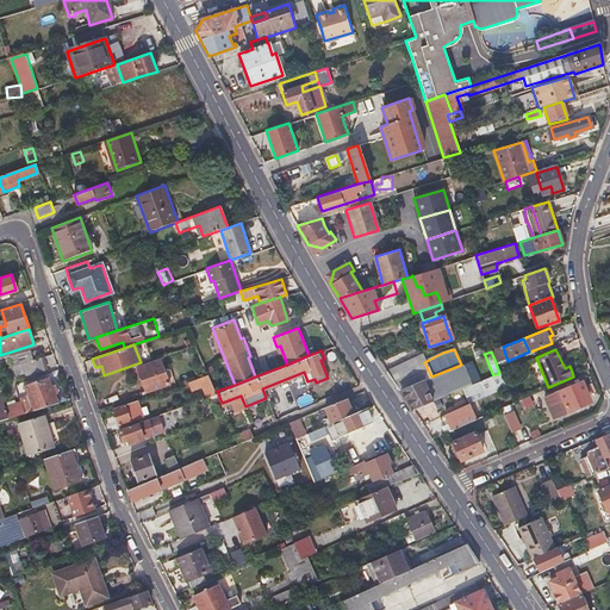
[(485,355),(461,365),(471,385),(477,383),(493,375),(489,365),(485,355)]
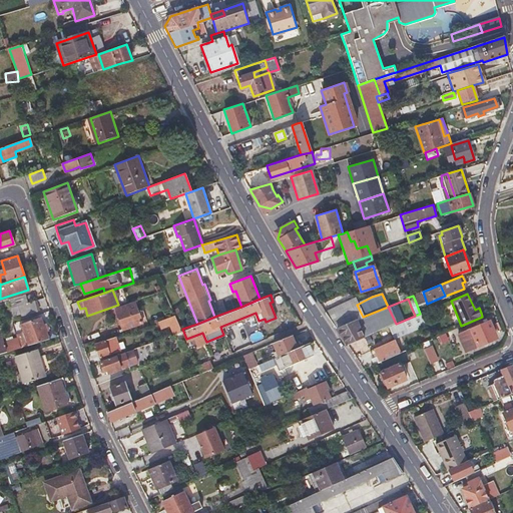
[(11,316),(16,314),(20,313),(21,315),(36,311),(32,300),(9,307),(11,316)]
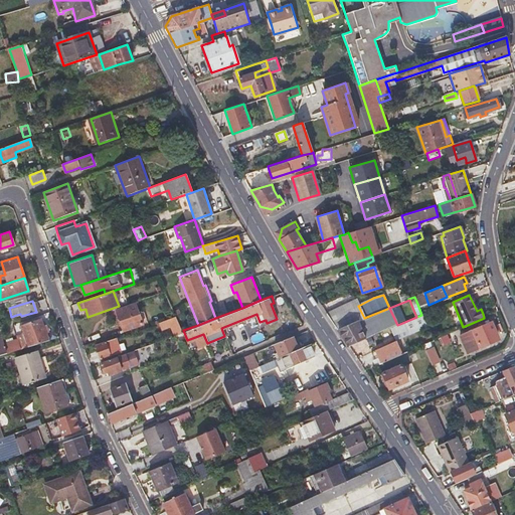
[(327,314),(348,346),(384,331),(389,329),(397,325),(389,308),(364,318),(358,306),(356,302),(327,314)]
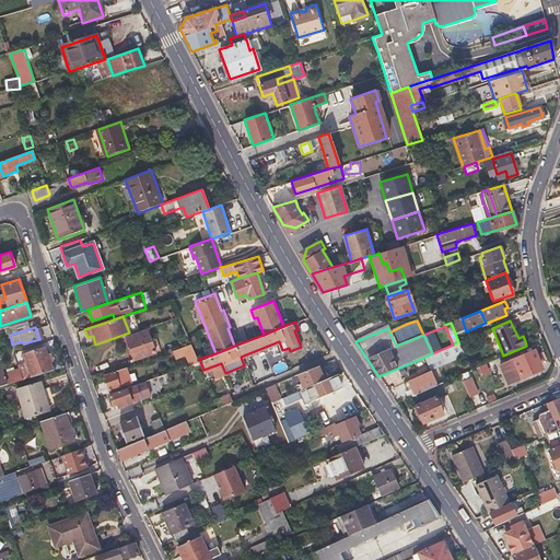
[(141,339),(140,336),(139,331),(125,337),(133,359),(154,351),(149,337),(141,339)]
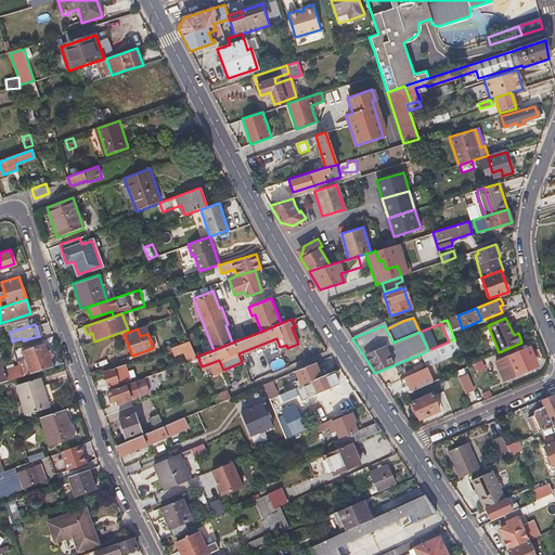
[(188,360),(195,357),(189,340),(188,338),(170,346),(171,349),(182,345),(188,360)]
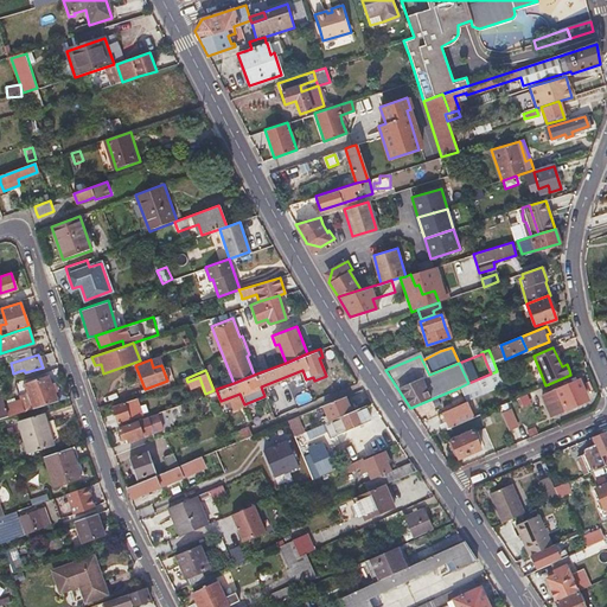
[(504,385),(500,378),(497,371),(491,374),(474,381),(468,383),(459,388),(466,402),(504,385)]
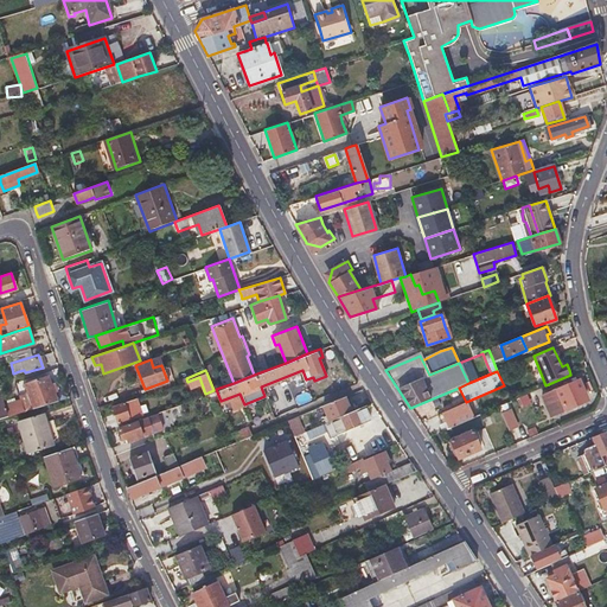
[(57,391),(55,387),(53,382),(50,383),(46,376),(25,383),(33,408),(56,401),(52,393),(57,391)]
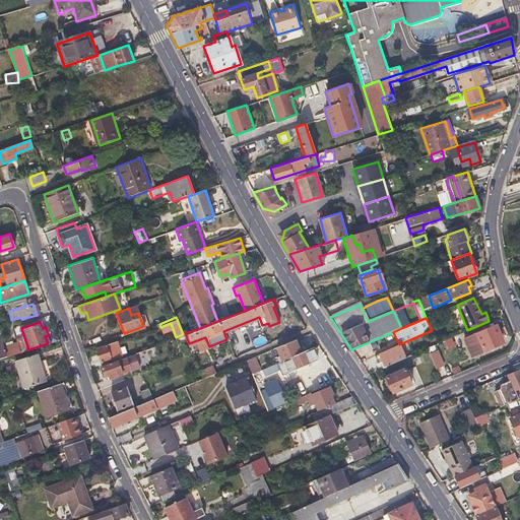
[(497,326),(493,327),(489,329),(489,327),(483,329),(484,331),(477,334),(484,351),(501,344),(497,335),(500,333),(497,326)]
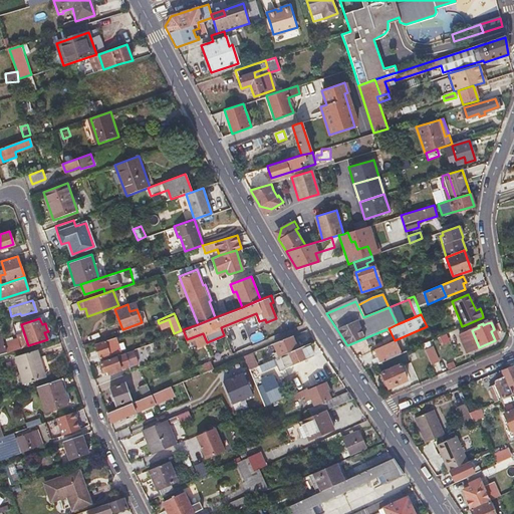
[(94,343),(97,351),(100,358),(120,351),(115,335),(94,343)]
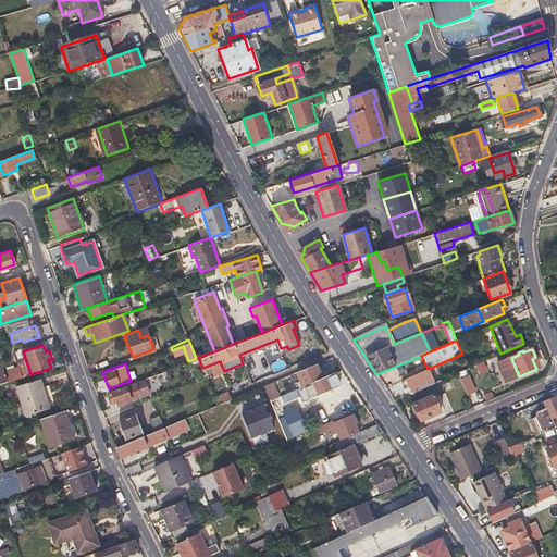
[(296,372),(302,386),(322,378),(317,363),(296,372)]
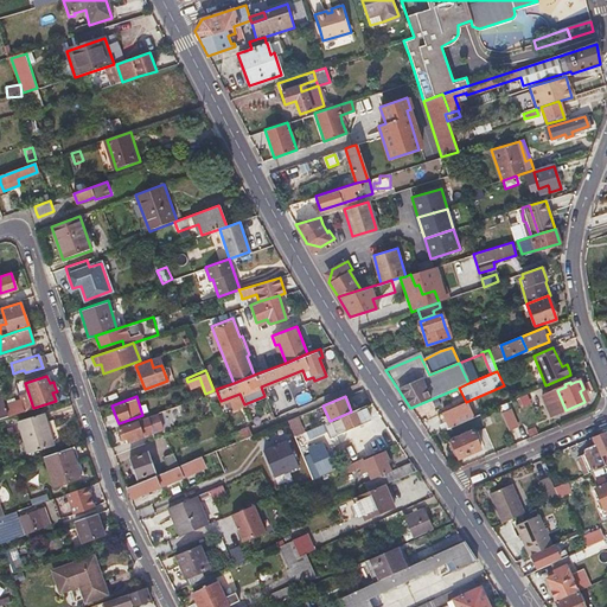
[(0,417),(23,411),(21,406),(19,400),(0,406),(0,417)]
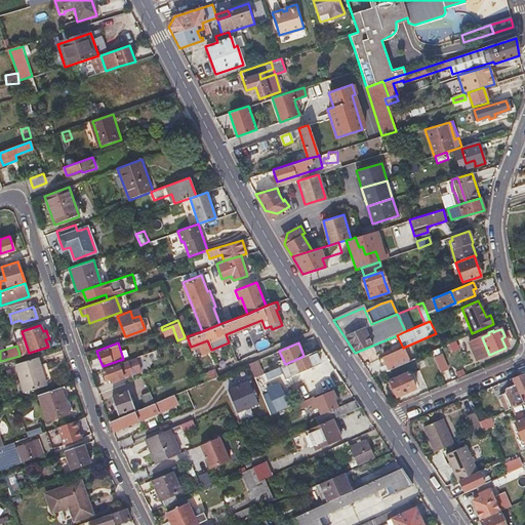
[(140,354),(143,357),(144,361),(158,355),(156,349),(140,354)]
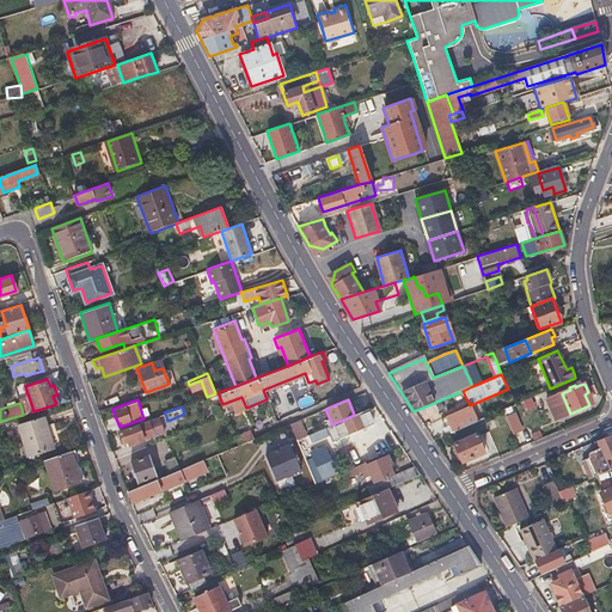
[(447,417),(448,422),(451,427),(473,416),(470,408),(447,417)]
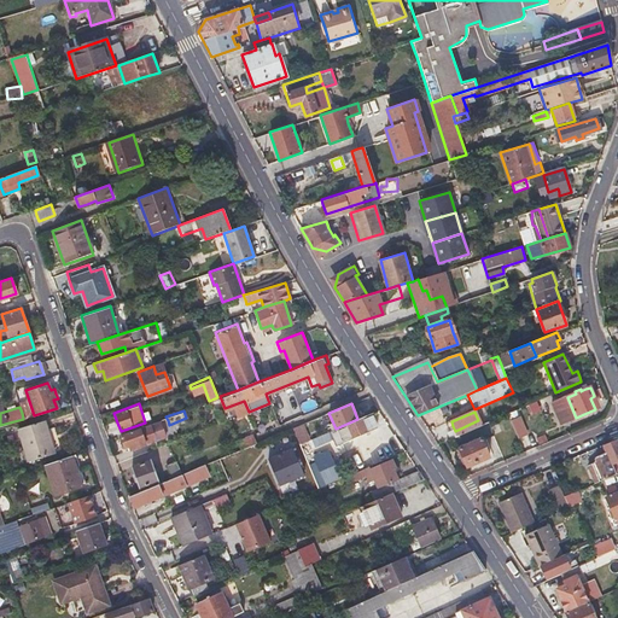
[(357,419),(336,429),(312,438),(314,447),(332,439),(334,447),(369,432),(378,427),(372,413),(357,419)]
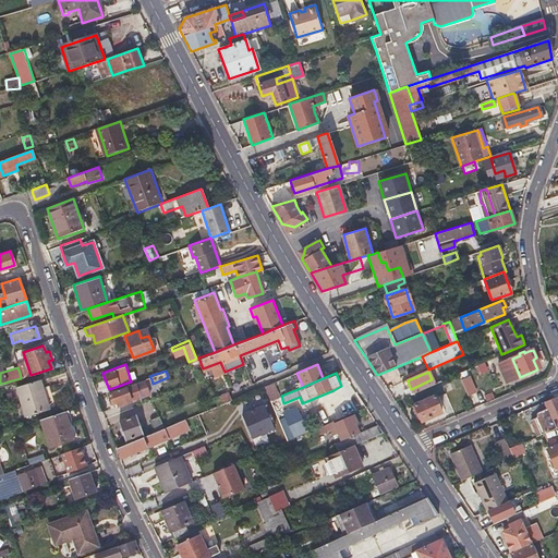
[(26,415),(37,412),(48,409),(38,379),(16,387),(20,396),(26,415)]
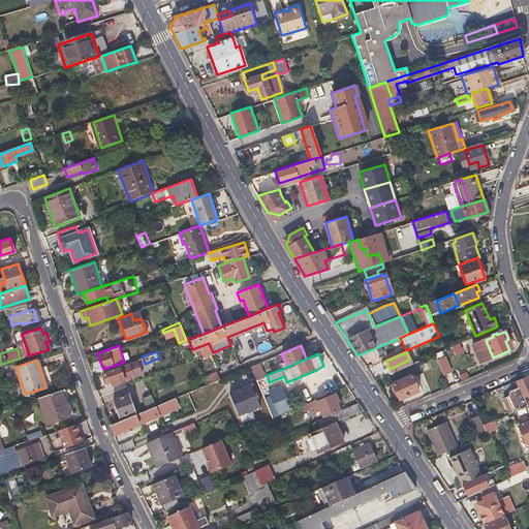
[(256,380),(259,378),(262,377),(256,364),(250,366),(256,380)]
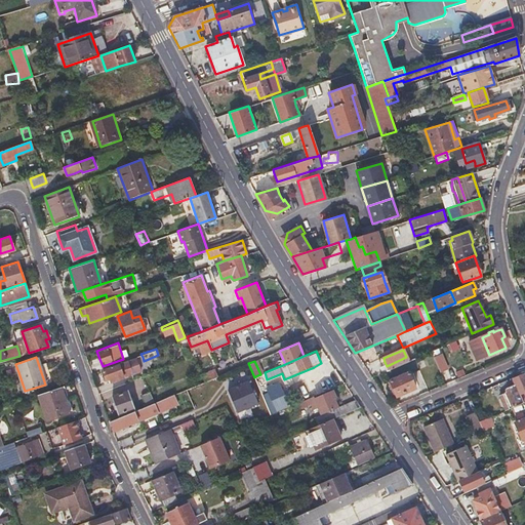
[(110,377),(111,381),(131,373),(127,362),(102,371),(105,378),(110,377)]
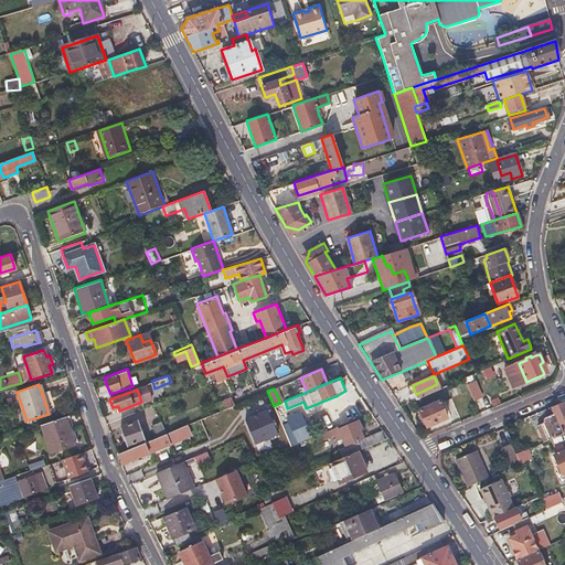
[(219,411),(234,405),(231,397),(216,404),(219,411)]
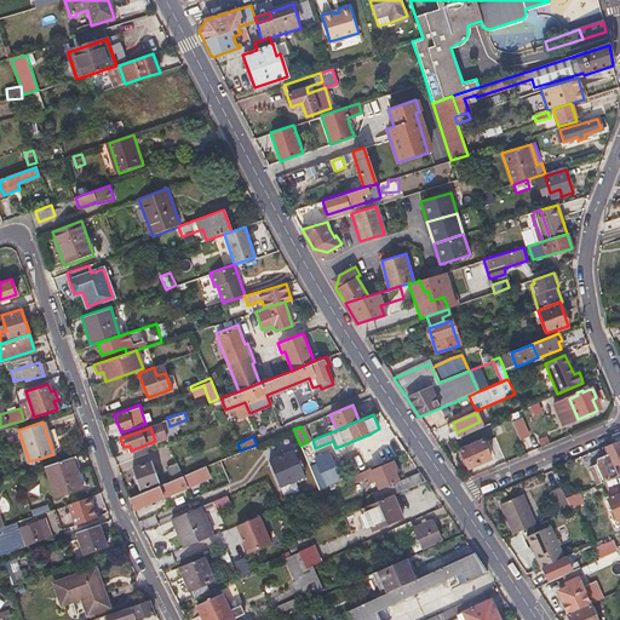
[(468,468),(480,463),(491,458),(483,441),(460,451),(468,468)]
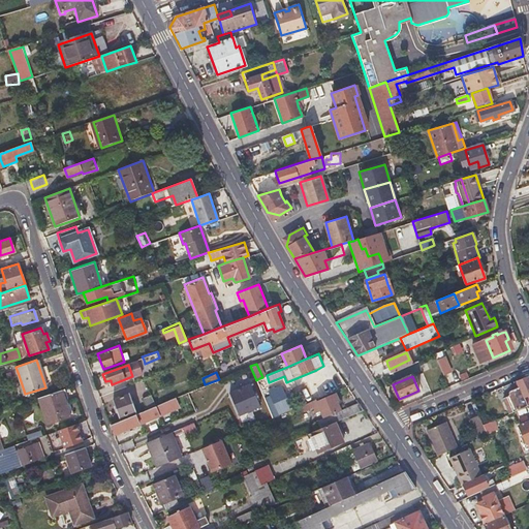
[(528,378),(528,377),(523,380),(517,382),(520,389),(514,392),(516,394),(503,400),(509,414),(526,407),(522,399),(528,395),(528,378)]
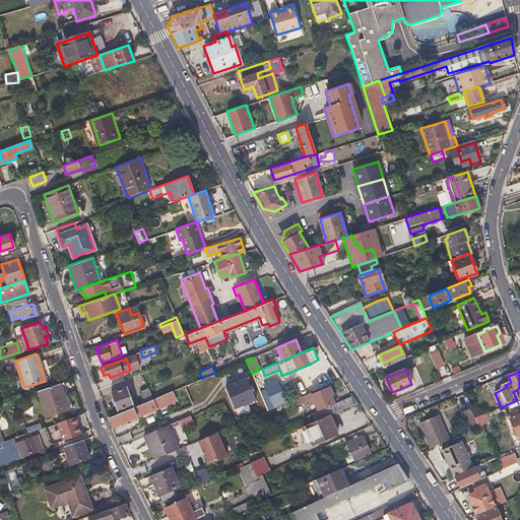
[(218,380),(215,373),(201,378),(205,385),(218,380)]
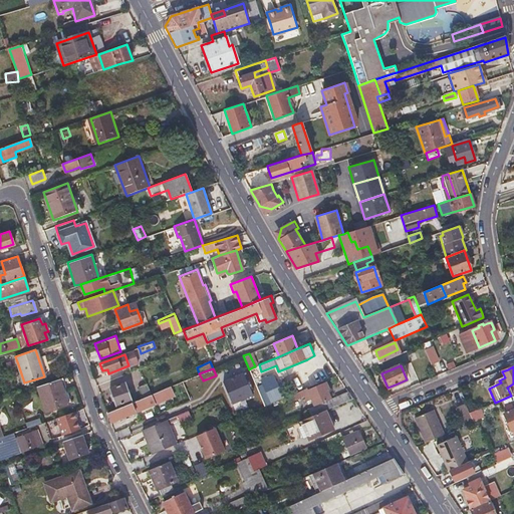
[(233,406),(256,398),(247,372),(224,381),(233,406)]
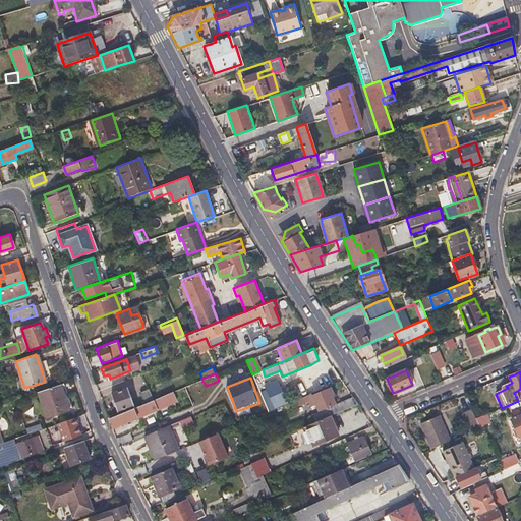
[(282,393),(279,386),(276,380),(264,385),(274,409),(287,404),(282,393)]
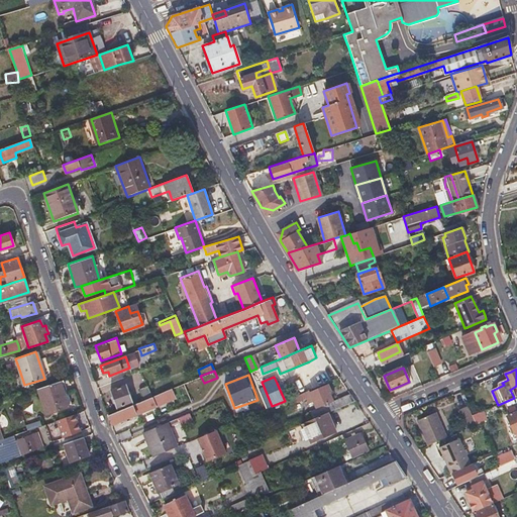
[(37,389),(41,401),(46,414),(69,406),(60,381),(37,389)]
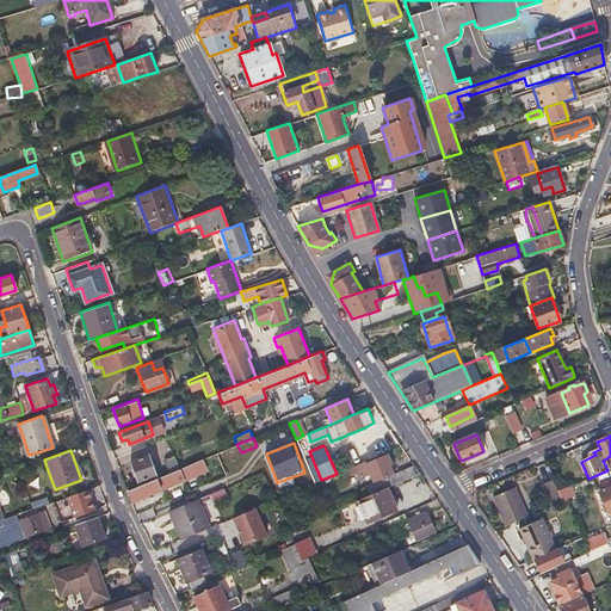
[(158,474),(153,463),(149,454),(130,461),(137,482),(158,474)]
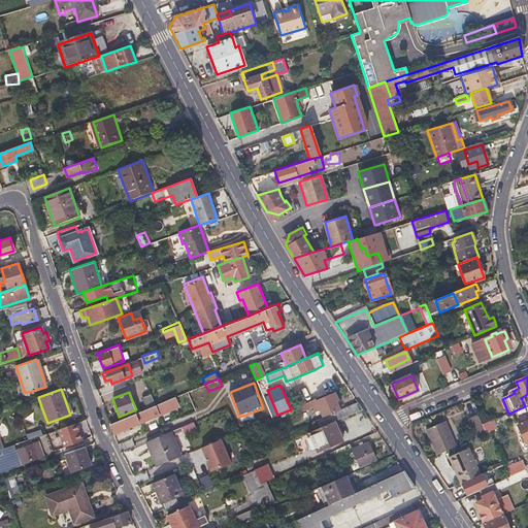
[(316,421),(319,428),(333,422),(362,408),(358,402),(349,406),(339,409),(336,401),(338,400),(334,392),(315,401),(322,418),(316,421)]
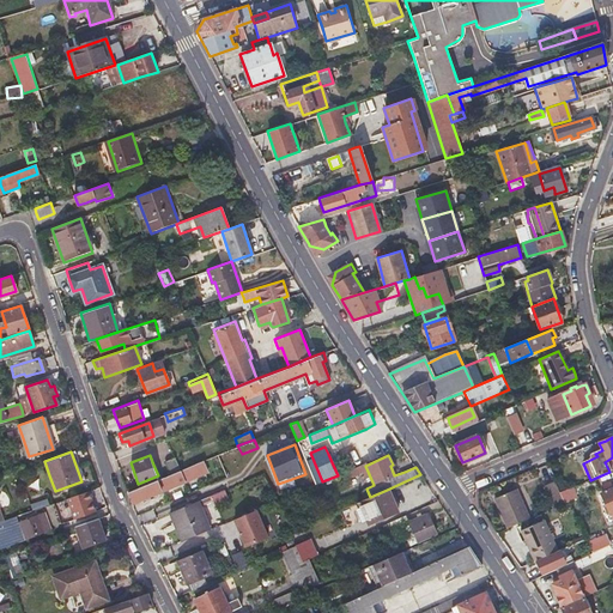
[(170,475),(181,471),(175,457),(164,461),(170,475)]
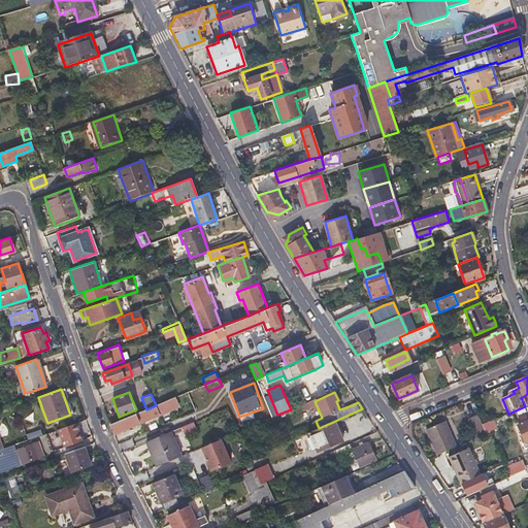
[(170,404),(170,405),(172,410),(180,407),(175,396),(168,399),(170,404)]
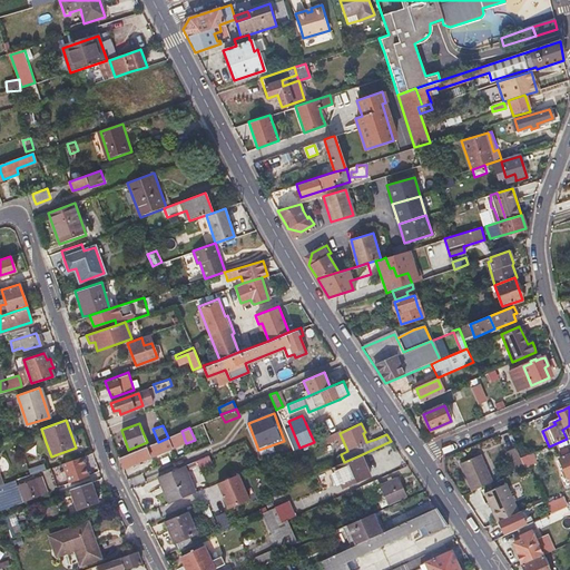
[(168,438),(169,442),(184,436),(182,431),(168,438)]
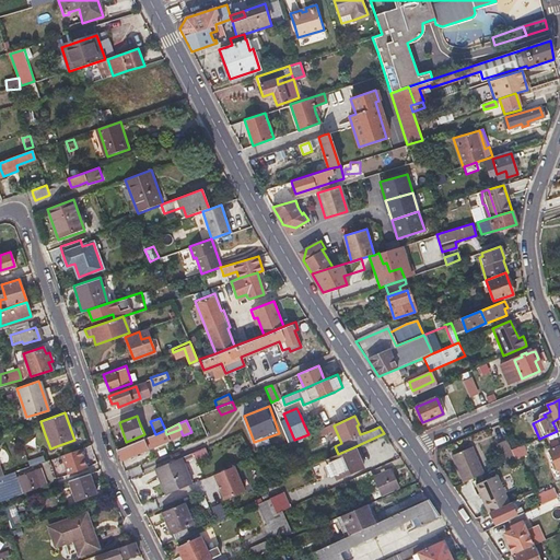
[(166,434),(165,430),(155,434),(146,438),(127,445),(116,451),(119,459),(170,440),(166,434)]
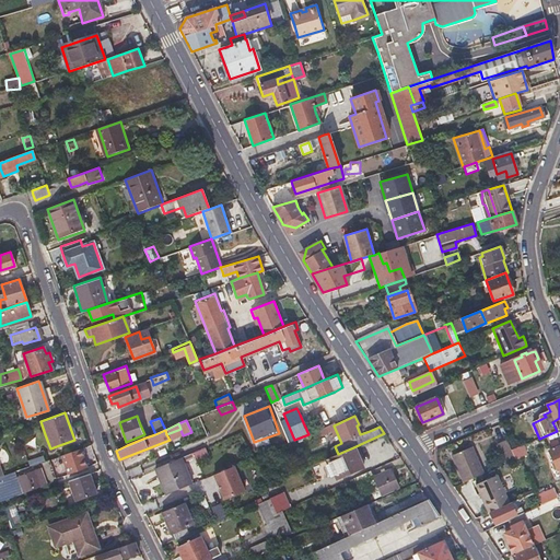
[(126,442),(127,445),(146,438),(144,434),(126,442)]
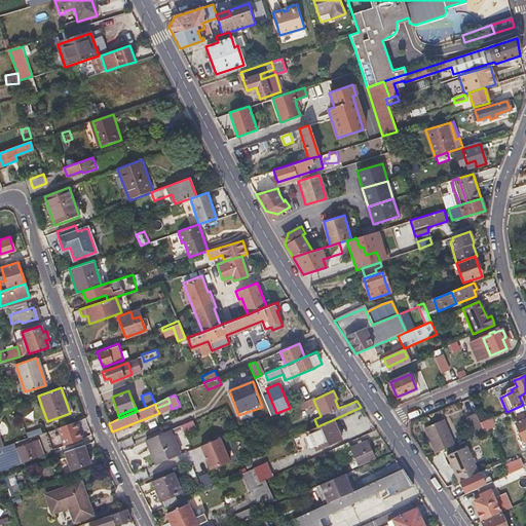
[(485,431),(479,418),(477,412),(466,417),(476,436),(485,431)]
